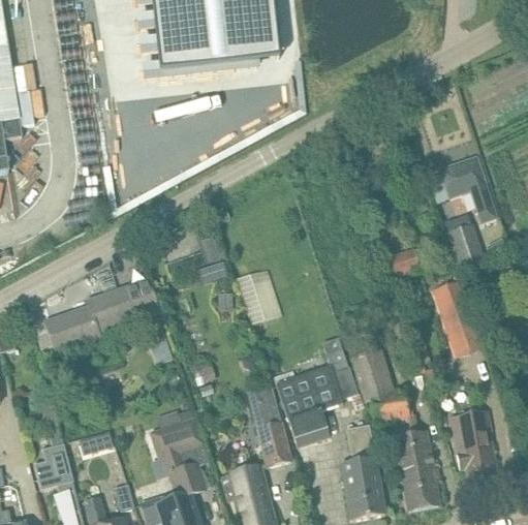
[(23,135),(1,0),(0,0),(0,171),(9,170),(4,139),(23,135)]
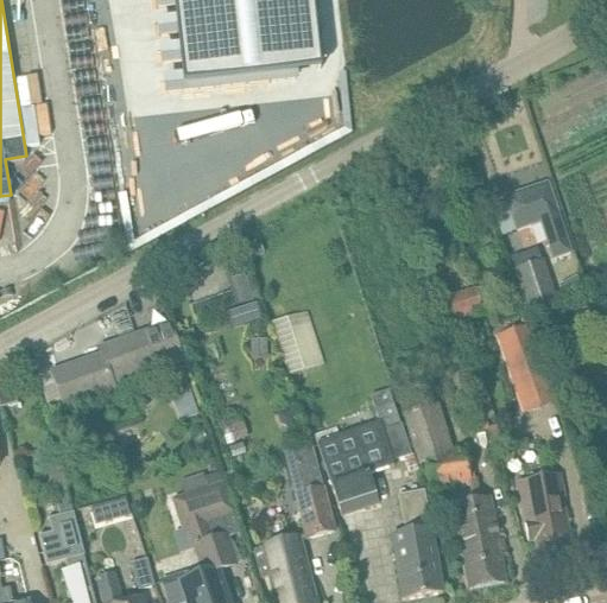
[(548,181),(525,188),(507,194),(519,227),(543,219),(556,255),(573,251),(548,181)]
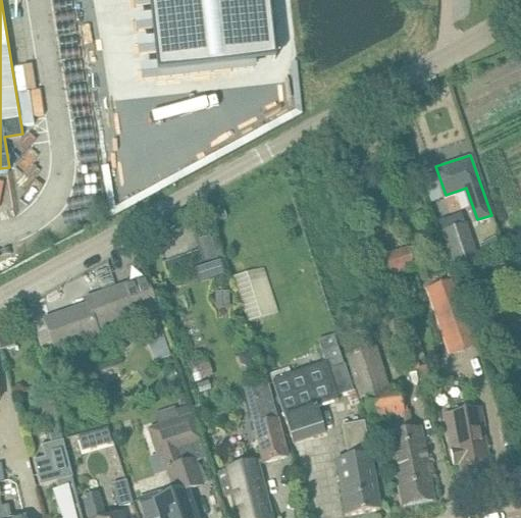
[(227,214),(223,201),(212,205),(216,218),(227,214)]
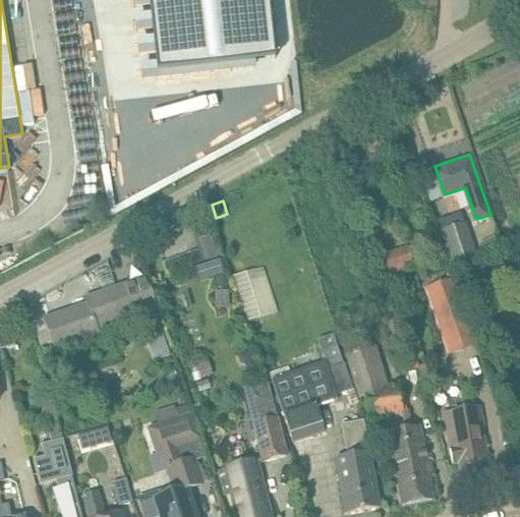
[(476,255),(477,254),(465,221),(440,230),(452,264),(476,255)]
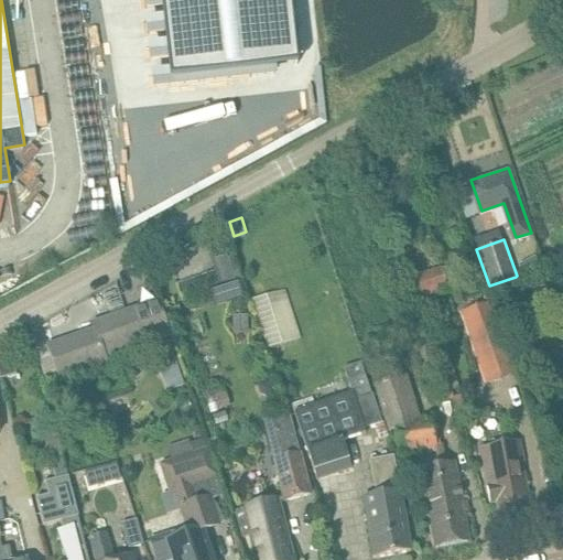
[(537,252),(519,260),(526,275),(543,267),(537,252)]
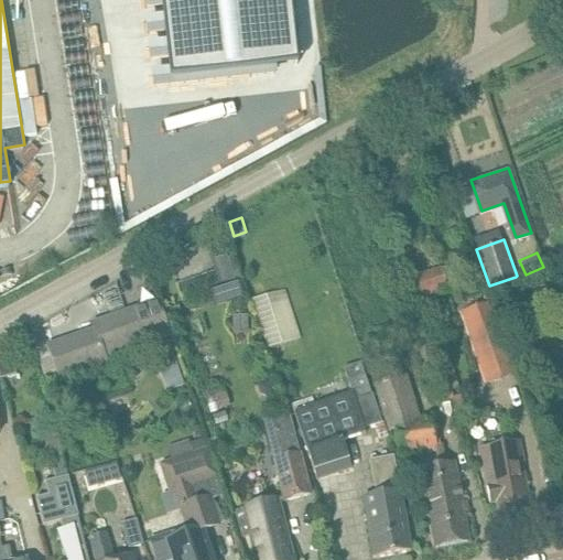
[(422,295),(448,287),(440,262),(414,271),(422,295)]
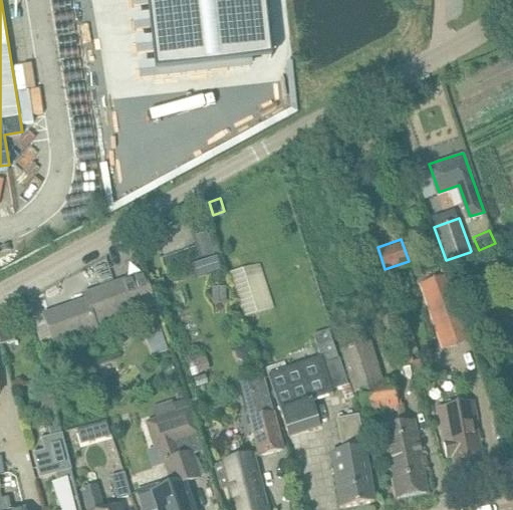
[(217,254),(204,258),(209,271),(222,267),(217,254)]
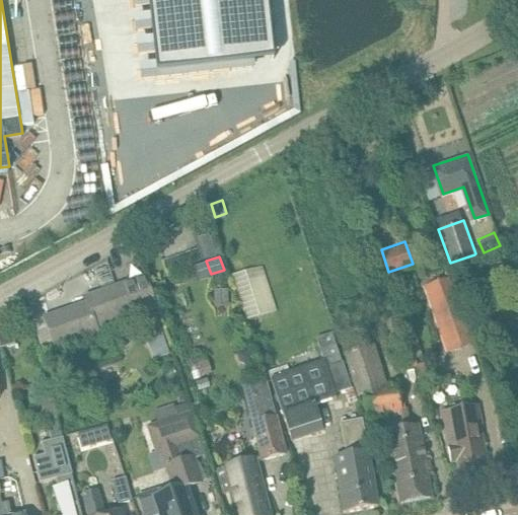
[(264,263),(232,272),(246,317),(247,317),(278,307),(264,263)]
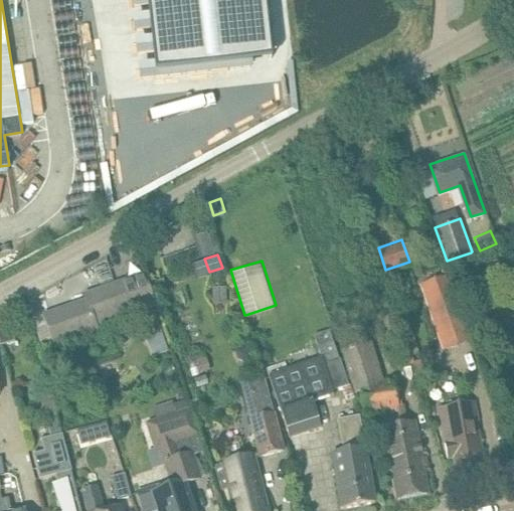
[(478,269),(457,267),(455,288),(476,290),(478,269)]
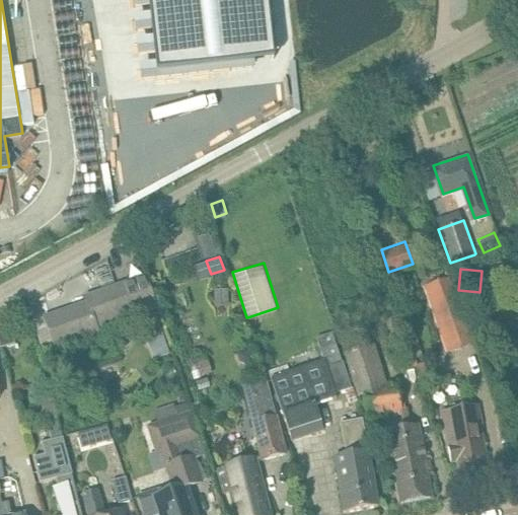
[(158,307),(153,292),(146,273),(85,294),(87,299),(45,314),(51,334),(56,348),(100,333),(98,326),(158,307)]
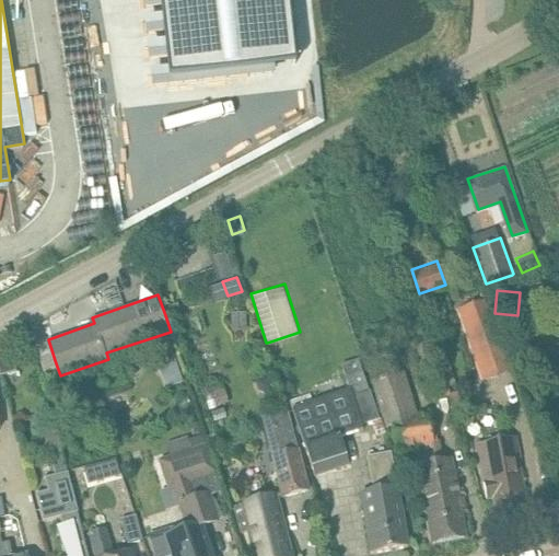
[(178,299),(165,303),(169,315),(183,311),(178,299)]
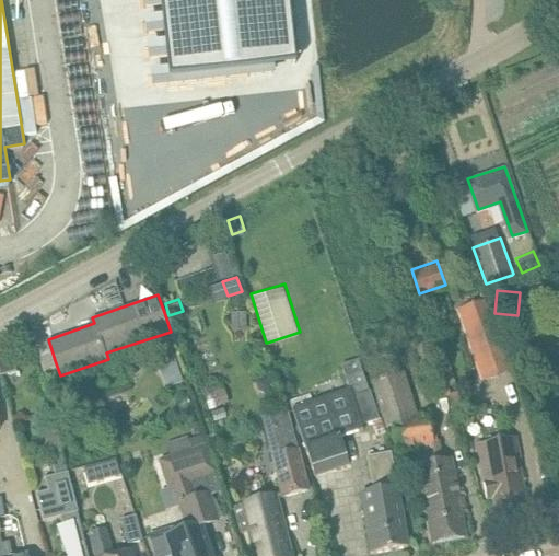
[(484,375),(512,366),(488,300),(462,309),(484,375)]
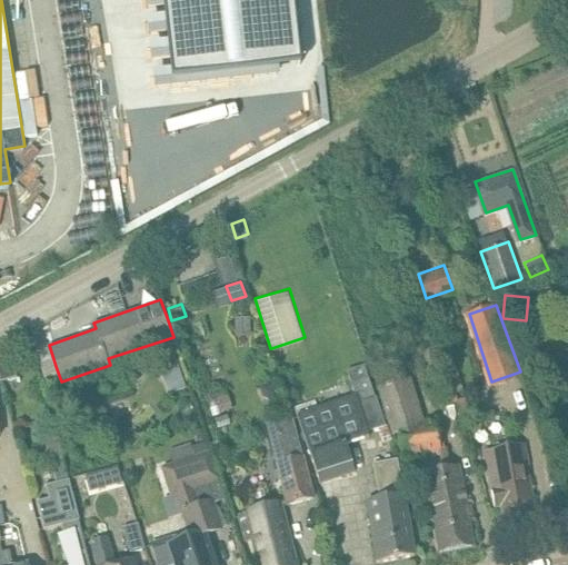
[(251,333),(251,314),(235,314),(236,334),(251,333)]
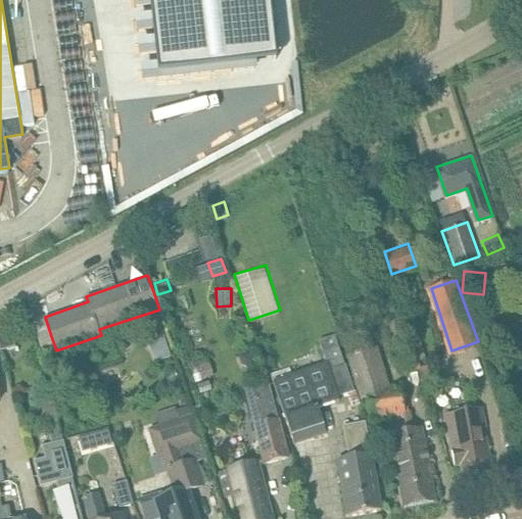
[(407,325),(398,300),(381,303),(386,331),(407,325)]
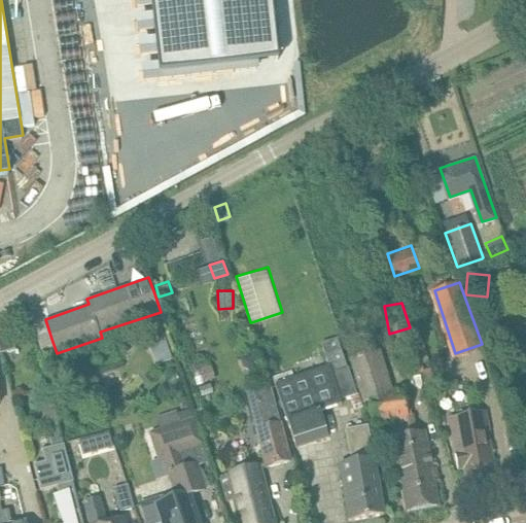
[(525,306),(516,330),(525,335),(525,306)]
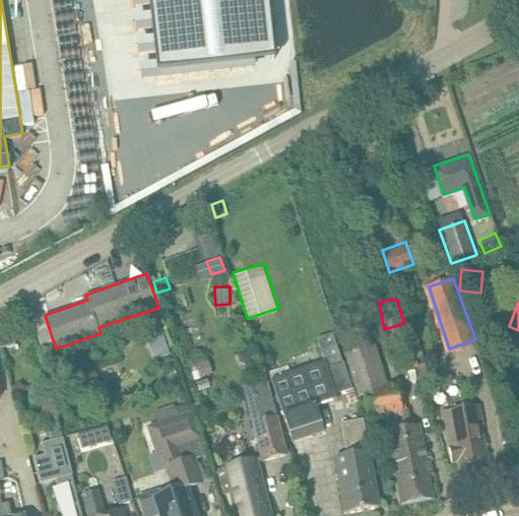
[(0,317),(0,342),(1,346),(15,342),(8,315),(0,317)]
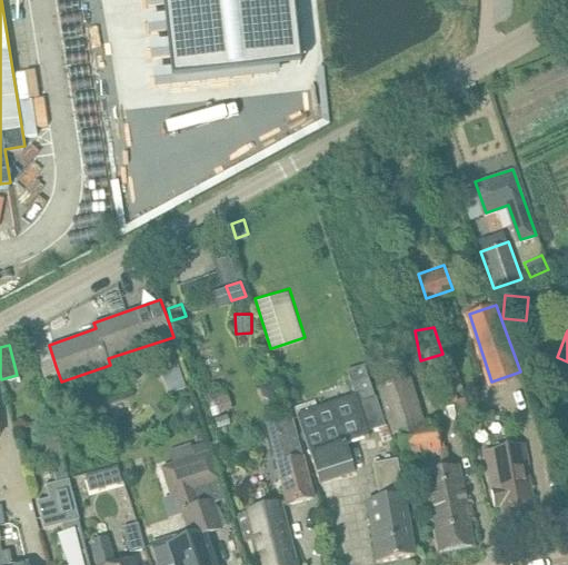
[(404,456),(412,454),(421,504),(430,502),(438,548),(476,542),(471,521),(461,464),(451,465),(447,444),(441,445),(435,415),(424,417),(411,375),(406,376),(401,362),(374,370),(392,434),(399,432),(404,456)]
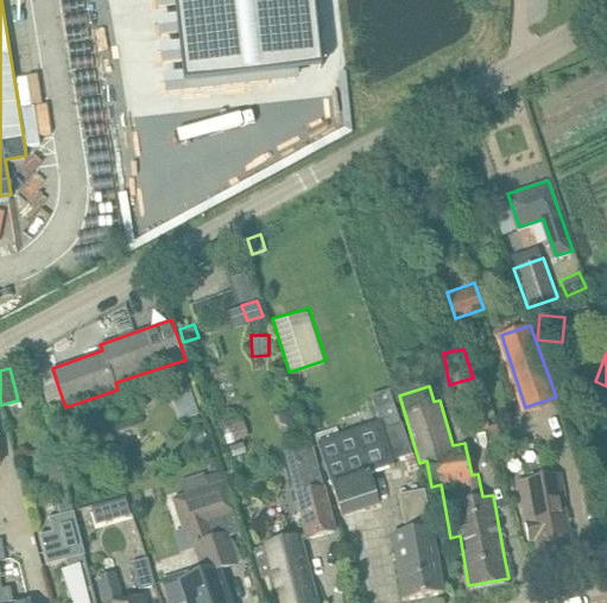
[(337,423),(314,431),(317,439),(340,505),(342,513),(379,501),(375,492),(371,476),(396,467),(393,458),(411,452),(390,387),(372,393),(380,418),(340,432),(337,423)]
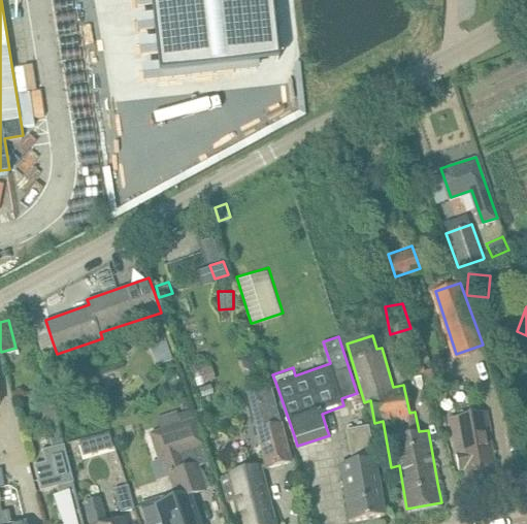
[(255,353),(242,357),(244,364),(252,367),(259,365),(255,353)]
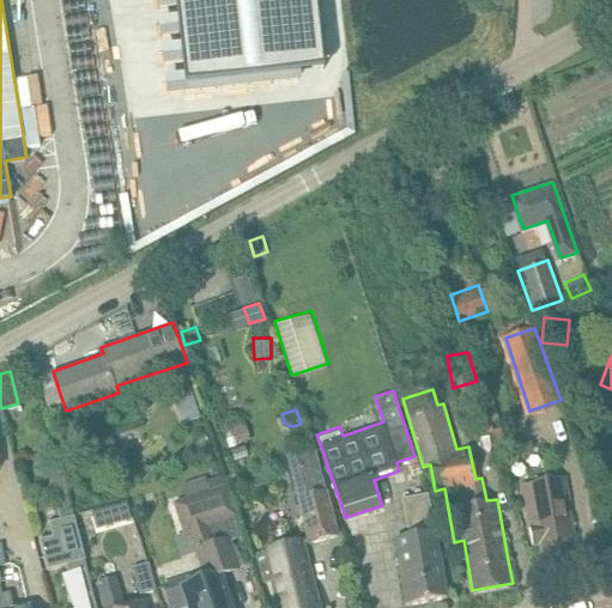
[(252,437),(247,421),(232,425),(238,442),(252,437)]
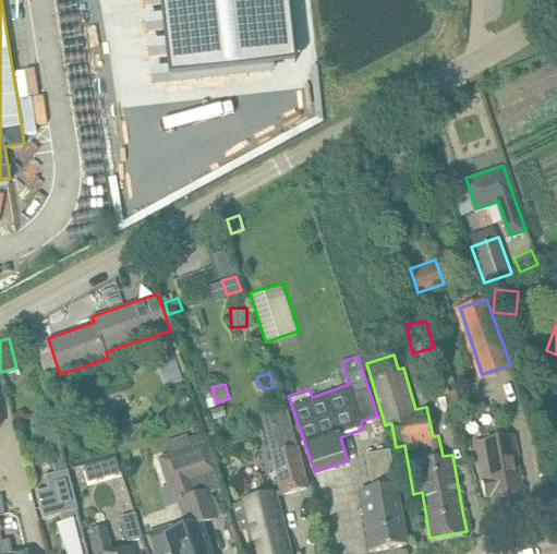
[(274,410),(283,440),(286,446),(273,450),(274,453),(271,454),(282,494),(310,485),(283,406),(274,410)]
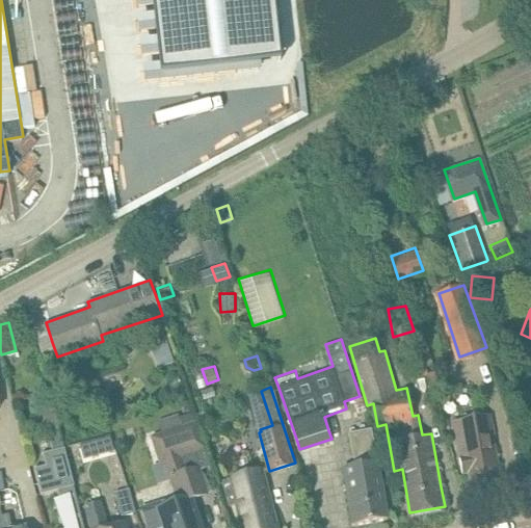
[(54,407),(44,410),(53,448),(42,450),(42,452),(44,452),(46,463),(36,465),(36,464),(34,465),(42,492),(58,487),(60,495),(55,497),(65,527),(85,527),(84,522),(70,464),(54,407)]
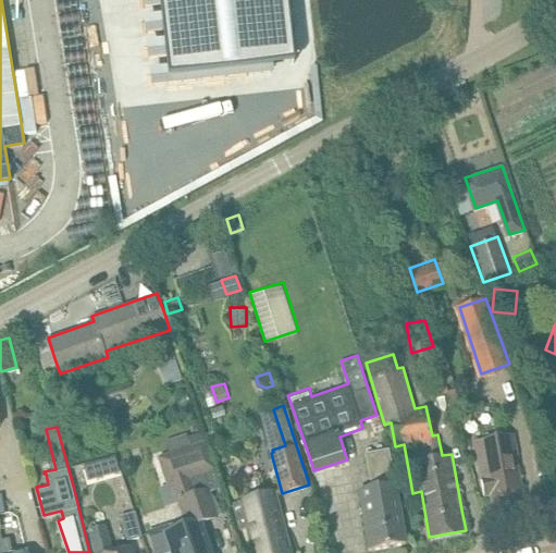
[(515,454),(518,453),(515,433),(476,440),(482,477),(484,492),(492,490),(498,524),(527,518),(515,454)]
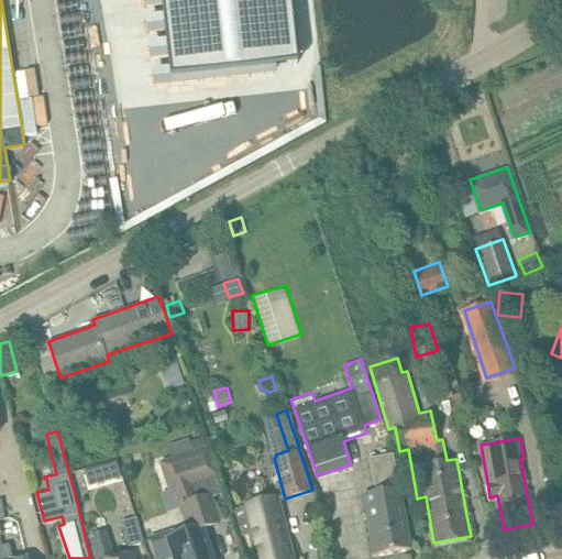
[(171,490),(173,489),(184,523),(150,534),(158,558),(174,554),(175,558),(212,558),(202,526),(219,521),(210,495),(223,491),(218,473),(219,472),(209,444),(161,460),(171,490)]
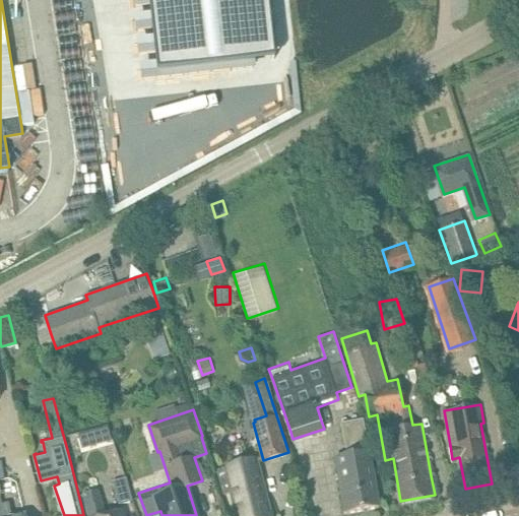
[(380,505),(364,420),(364,416),(341,421),(347,452),(335,455),(345,511),(380,505)]
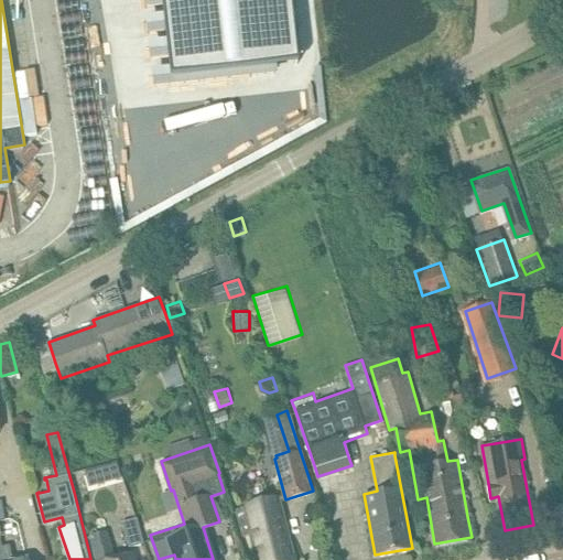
[(87,467),(91,481),(105,477),(101,464),(87,467)]
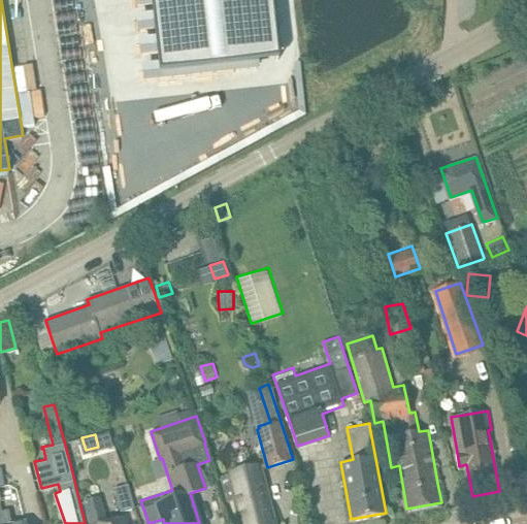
[(275,523),(273,511),(261,463),(220,475),(226,498),(234,496),(240,523),(275,523)]
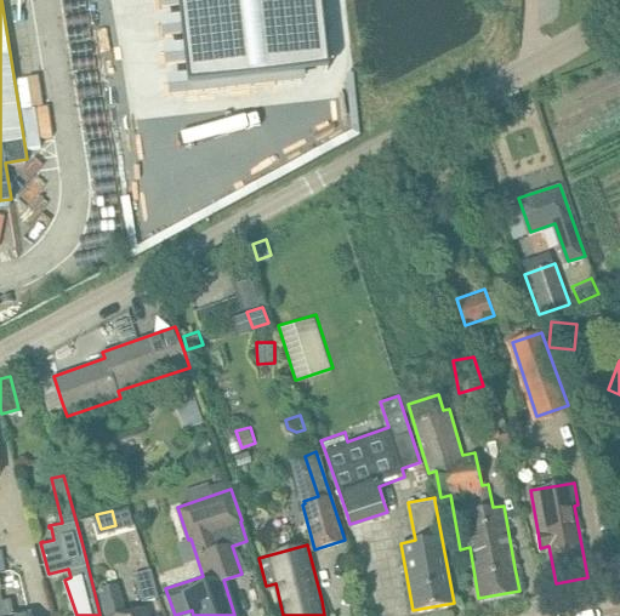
[(0,615),(30,615),(30,612),(13,615),(10,597),(3,598),(0,583),(0,569),(7,568),(4,548),(0,548),(0,615)]
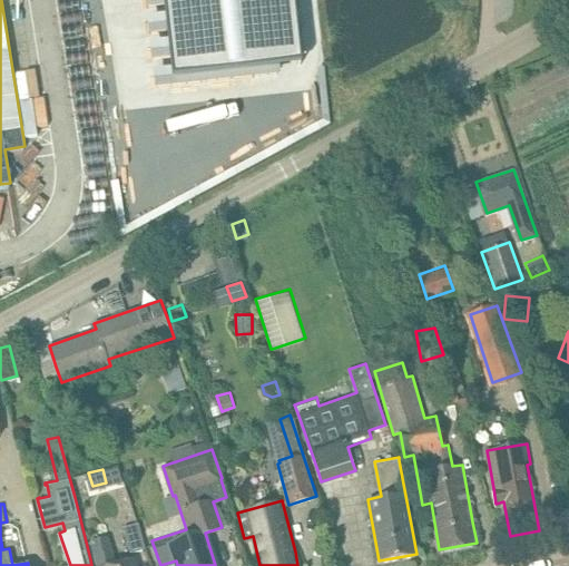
[(140,521),(125,525),(131,550),(148,546),(140,521)]
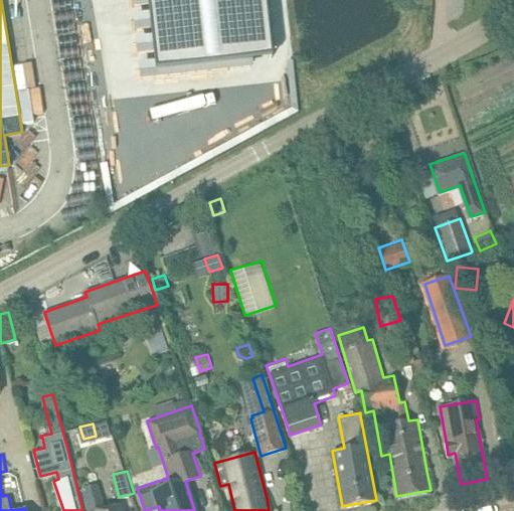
[(123,510),(122,505),(107,509),(99,482),(82,487),(89,510),(123,510)]
